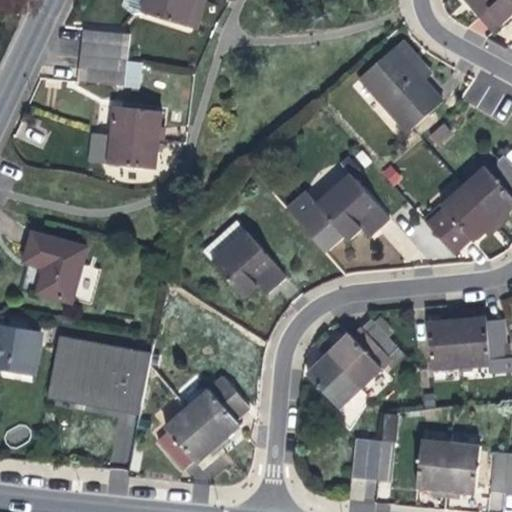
[(185,27),(193,0),(145,0),(141,14),(185,27)]
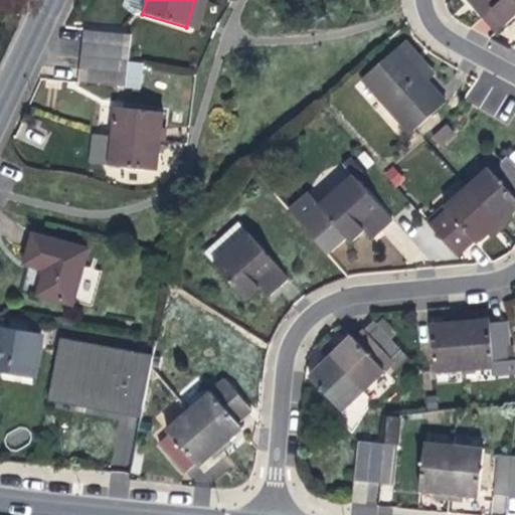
[(196,30),(204,3),(195,0),(194,0),(186,27),(196,30)]
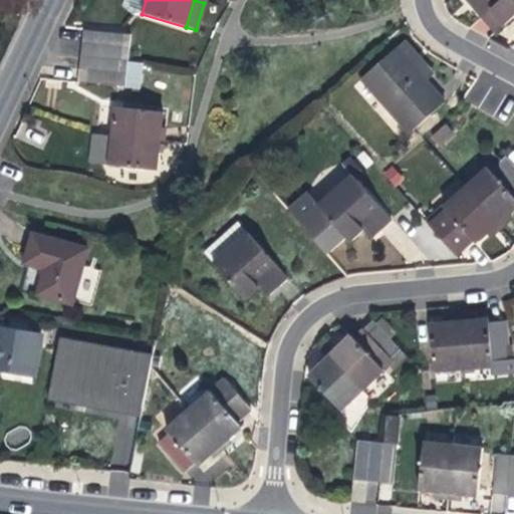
[(513,0),(474,0),(469,5),(480,17),(492,32),(513,13),(513,0)]
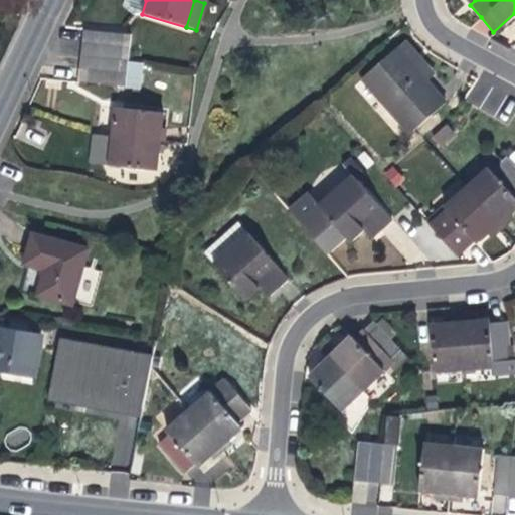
[(82,30),(77,81),(125,87),(129,34),(82,30)]
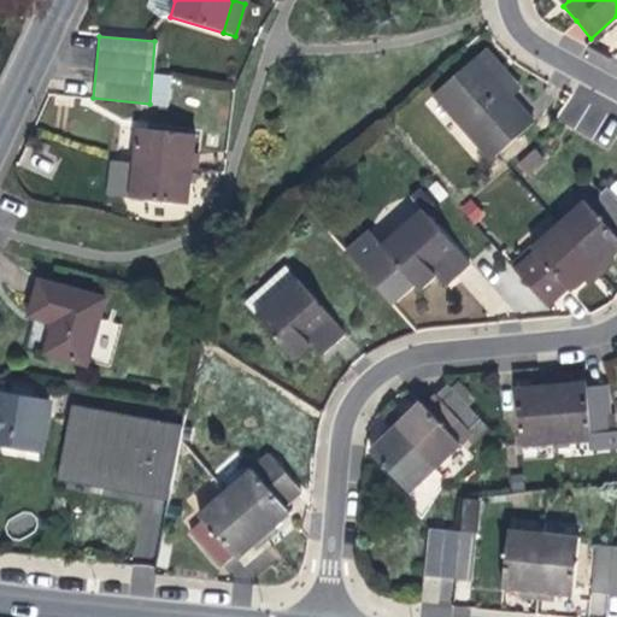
[(485,50),(477,57),(503,84),(512,97),(519,89),(485,50)]
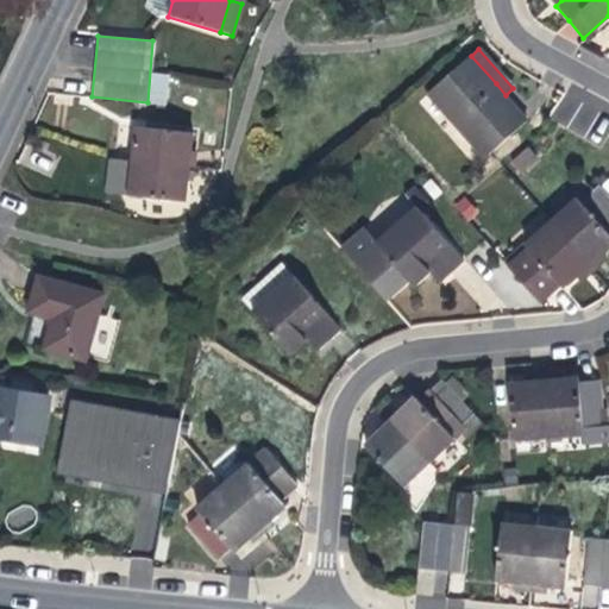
[(496,83),(471,56),(428,93),(485,157),(527,120),(506,95),(496,83)]
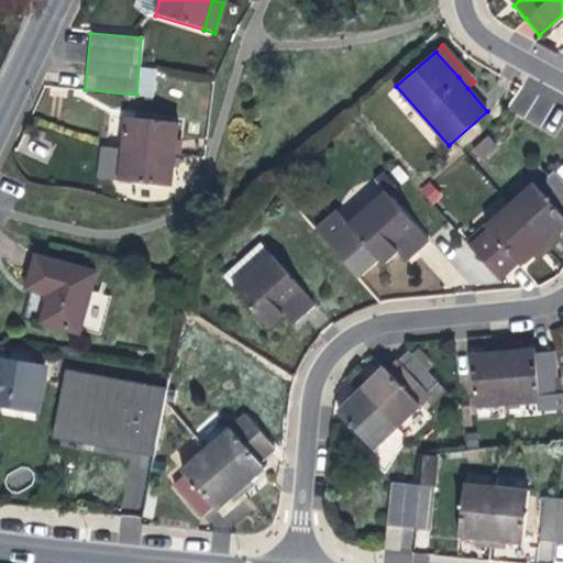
[(174,155),(178,123),(135,118),(125,117),(122,148),(174,155)]
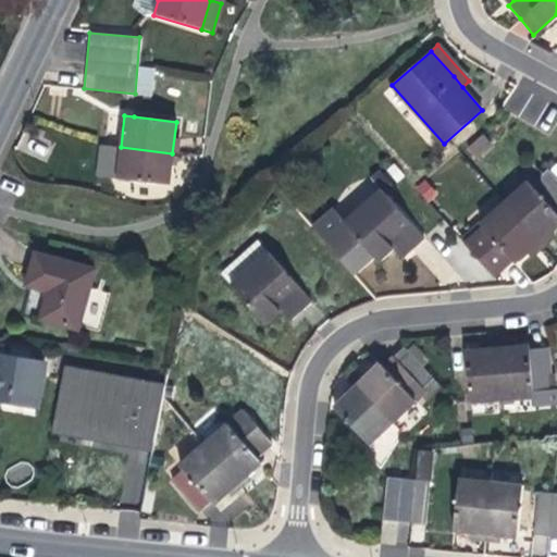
[(485,134),(465,145),(472,159),(492,148),(485,134)]
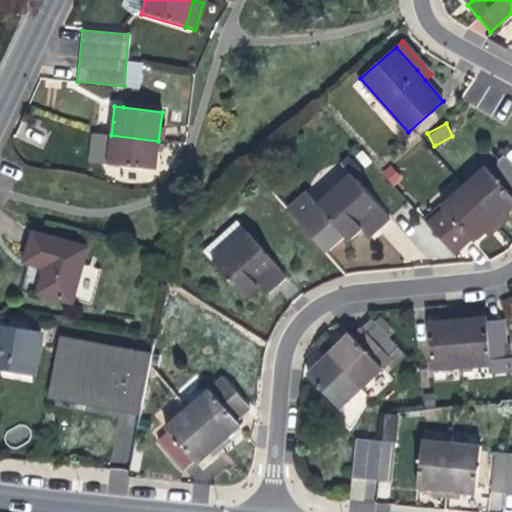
[(155,169),(158,141),(111,135),(107,164),(117,165),(155,169)]
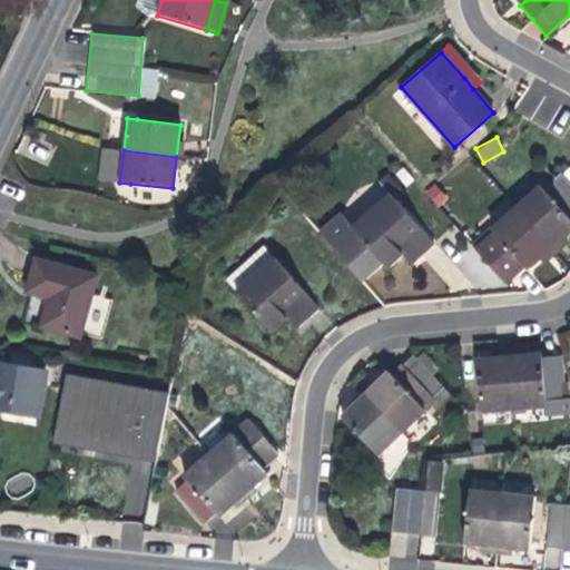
[(569,179),(562,172),(544,187),(542,184),(518,205),(552,245),(562,235),(563,234),(569,228),(569,179)]
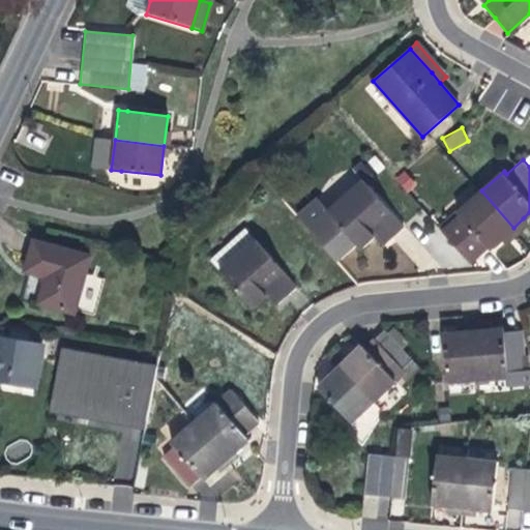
[(513,228),(481,190),(455,213),(460,217),(444,231),(471,261),(486,247),(488,251),(501,238),(513,228)]
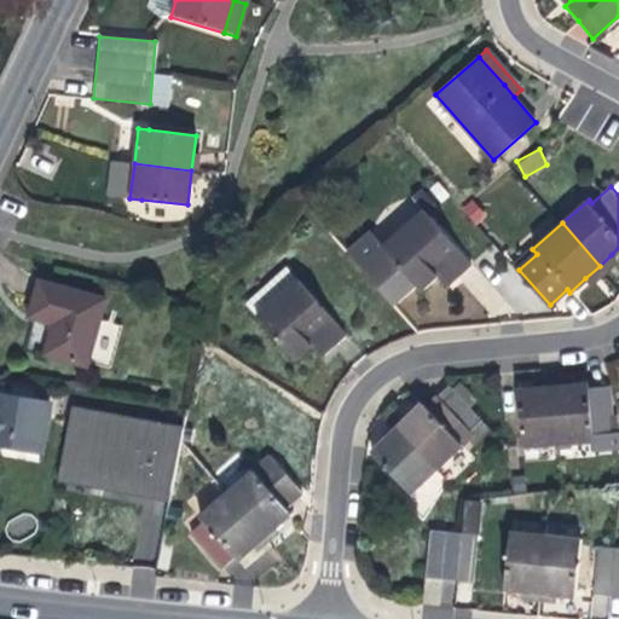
[(514,265),(519,270),(537,254),(532,249),(514,265)]
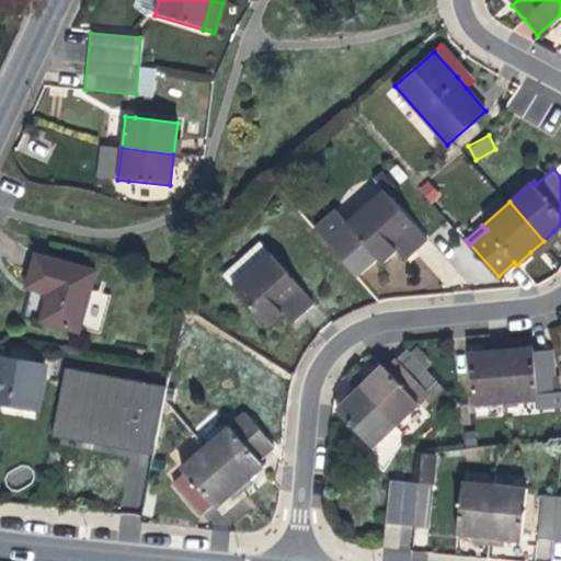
[(549,248),(560,238),(554,230),(553,231),(544,241),(549,248)]
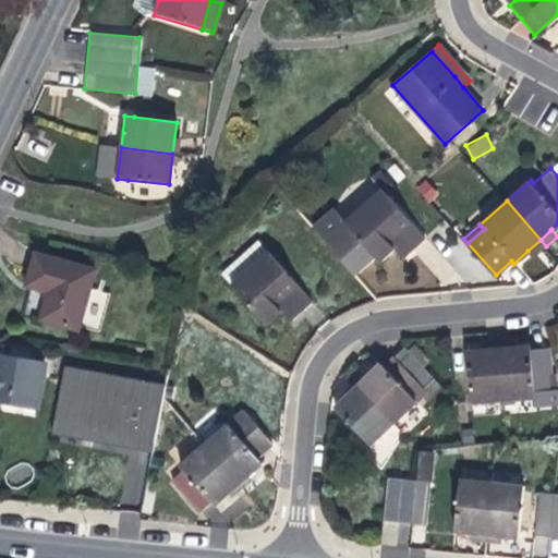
[(546,246),(541,240),(528,251),(534,257),(541,252),(546,246)]
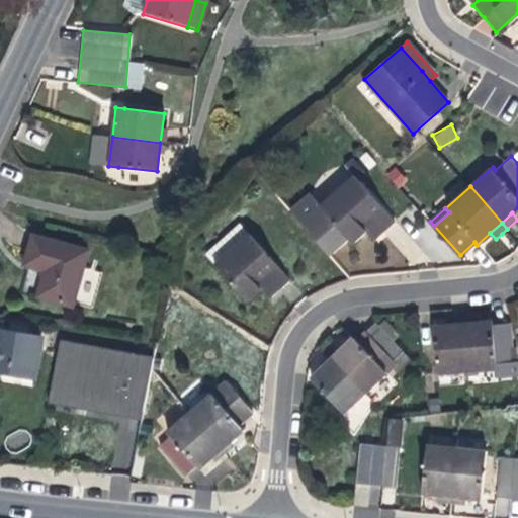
[(372,239),(380,232),(373,224),(365,231),(372,239)]
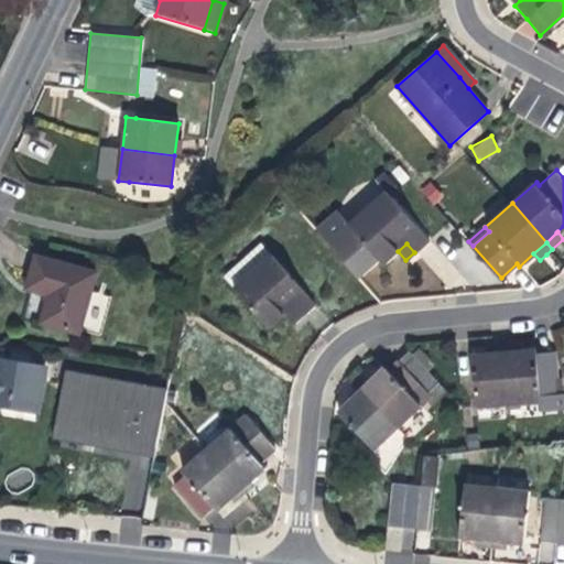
[(314,304),(271,256),(234,289),(268,327),(282,315),(290,307),(295,313),(299,317),(314,304)]
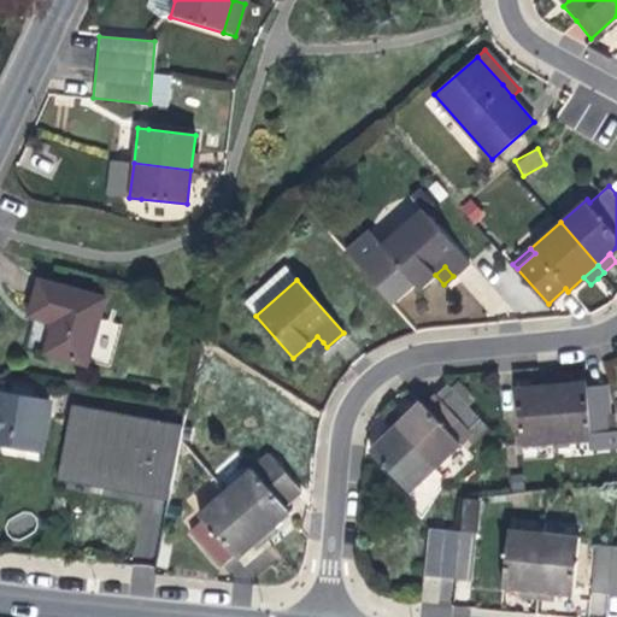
[(105,301),(39,283),(29,316),(51,322),(48,328),(42,352),(87,365),(105,301)]
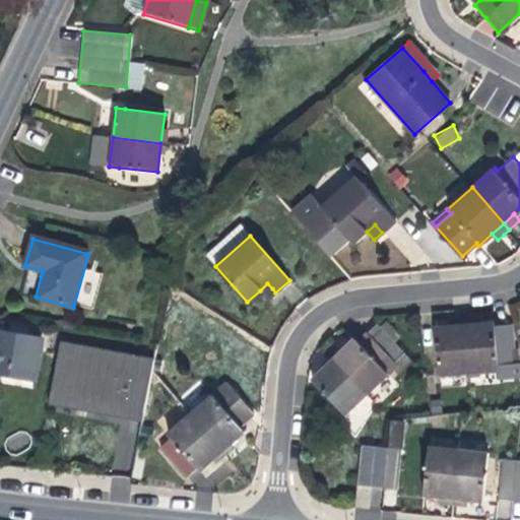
[(151,253),(173,259),(175,249),(160,244),(151,253)]
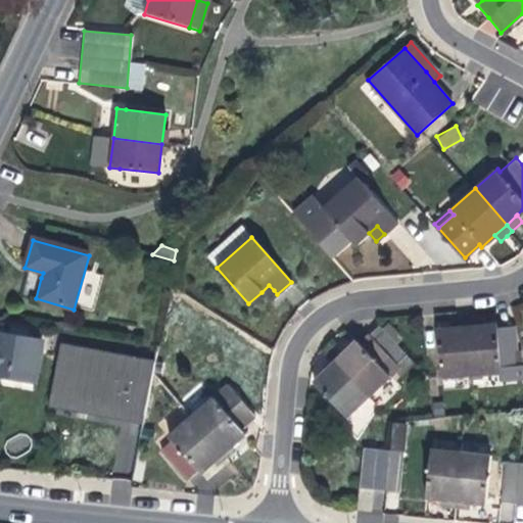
[(274,290),(269,285),(262,292),(270,300),(277,294),(274,290)]
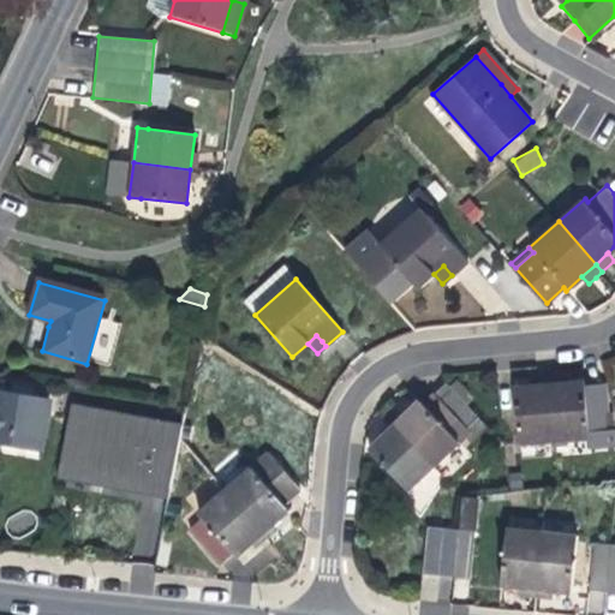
[(566,382),(565,374),(548,375),(549,383),(566,382)]
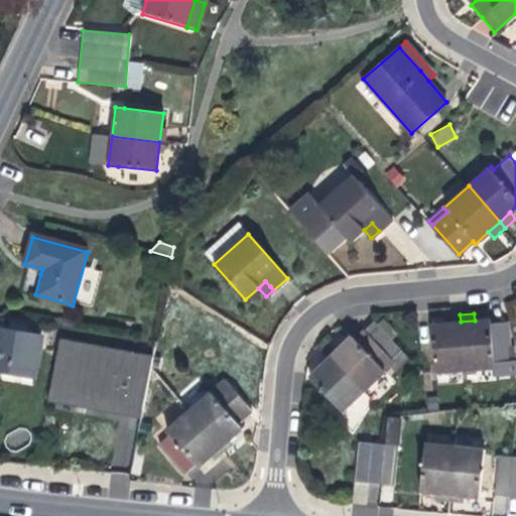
[(461,321),(460,314),(455,315),(445,315),(446,323),(461,321)]
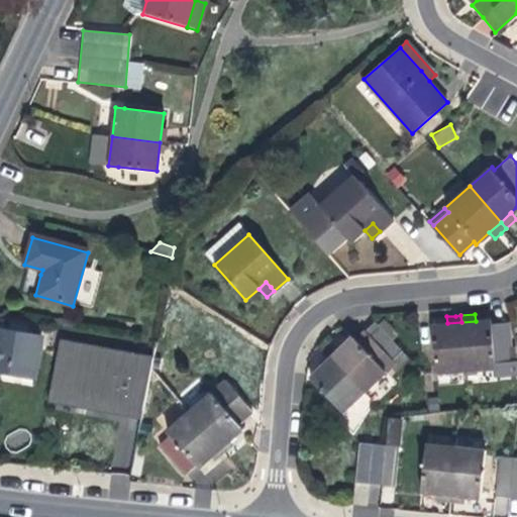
[(508,346),(506,323),(492,323),(492,320),(476,321),(461,322),(464,371),(495,369),(495,376),(516,374),(516,360),(516,346),(508,346)]
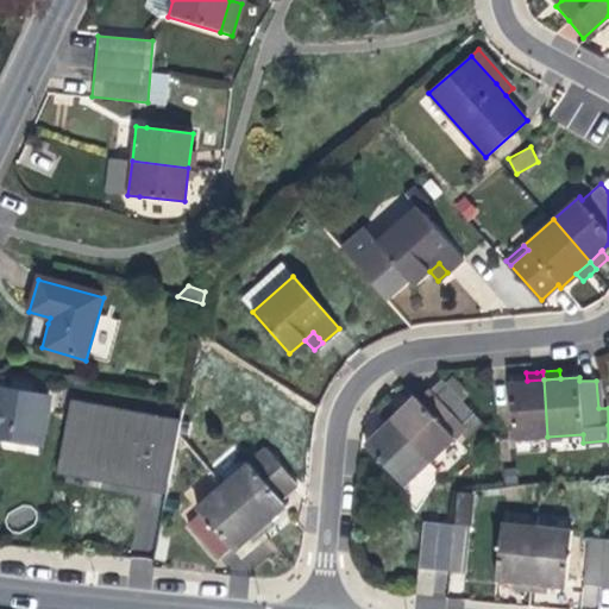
[(473,413),(440,380),(429,390),(463,424),(473,413)]
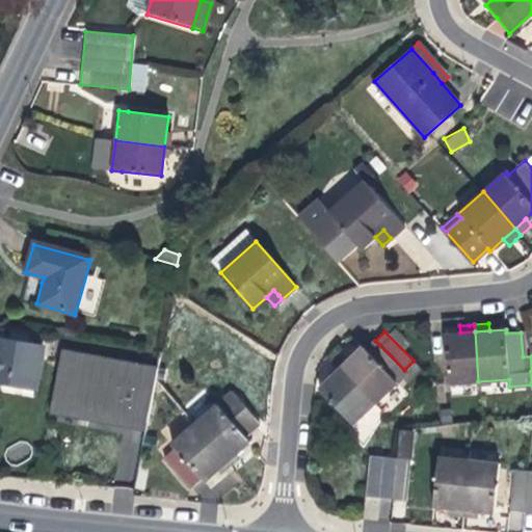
[(478,381),(475,331),(460,333),(445,335),(449,383),(478,381)]
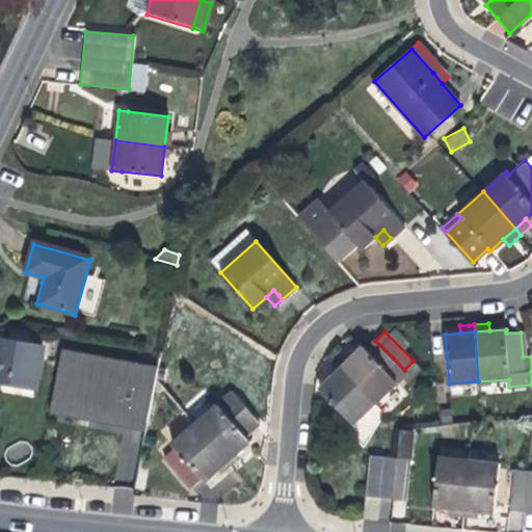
[(0,380),(34,388),(42,347),(1,339),(0,344),(0,380)]
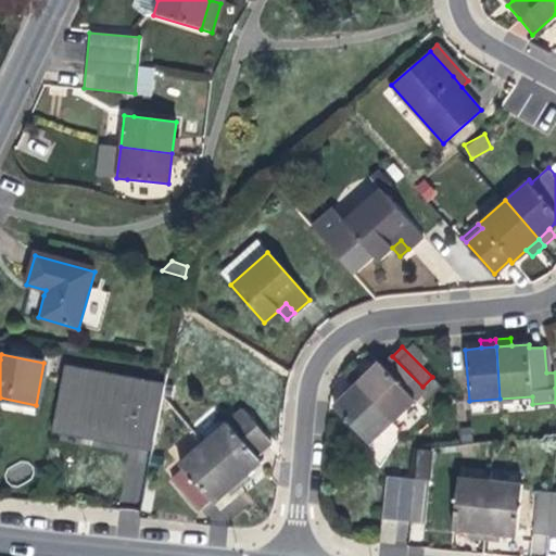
[(412,396),(422,387),(392,356),(381,365),(378,362),(374,367),(355,383),(392,422),(416,401),(412,396)]
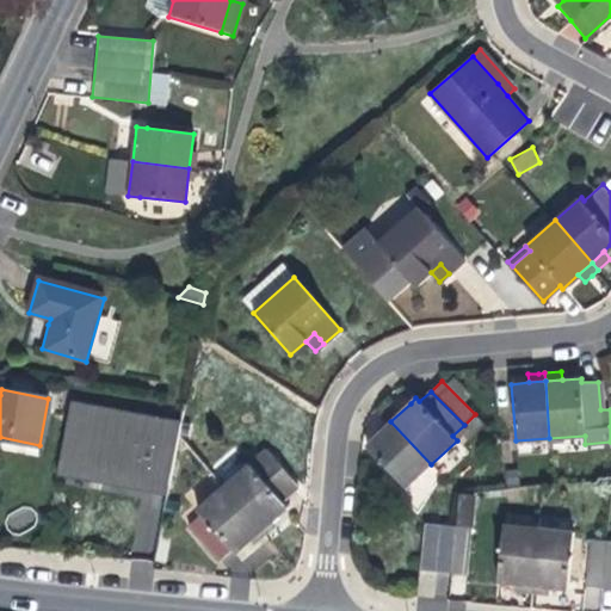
[(170,480),(180,424),(69,402),(57,466),(92,473),(91,482),(109,486),(111,476),(149,483),(150,475),(170,480)]
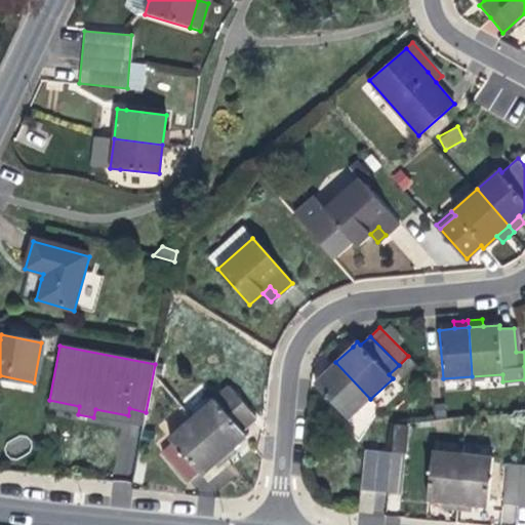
[(370,399),(335,362),(324,372),(314,382),(349,419),(370,399)]
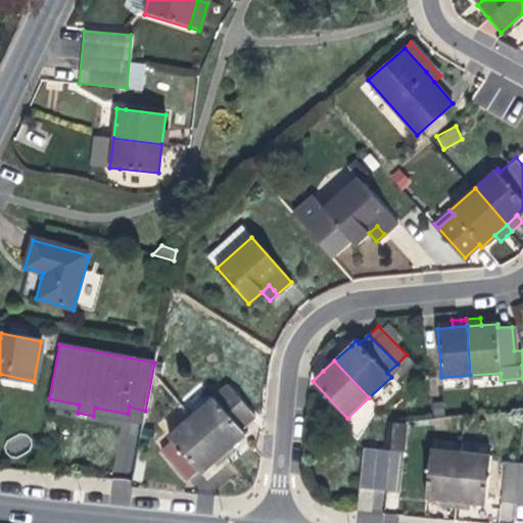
[(242,431),(252,422),(228,392),(217,401),(214,398),(191,418),(223,455),(245,435),(242,431)]
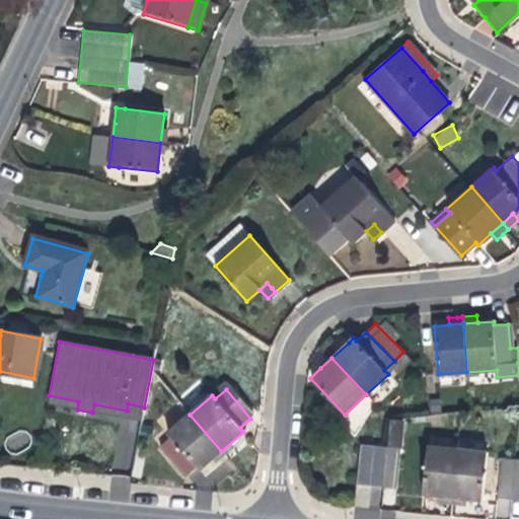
[(78,401),(49,395),(47,403),(77,410),(78,401)]
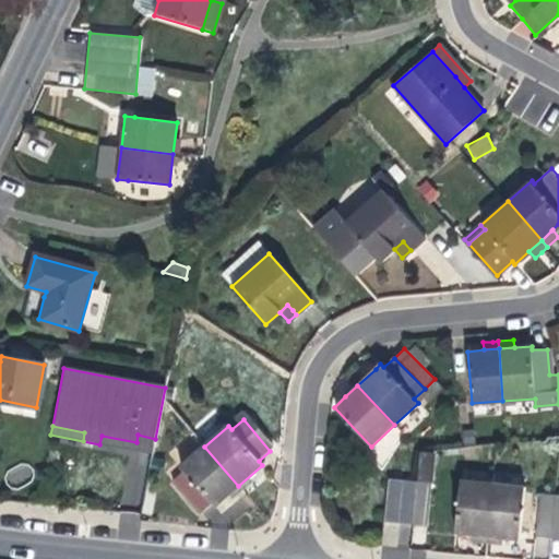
[(137,442),(102,436),(99,444),(152,454),(155,439),(138,435),(137,442)]
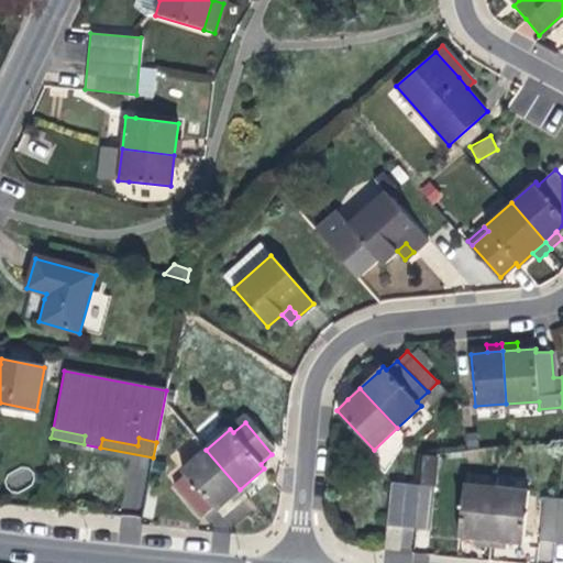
[(240,489),(206,450),(181,470),(185,475),(174,484),(202,517),(213,507),(216,510),(240,489)]
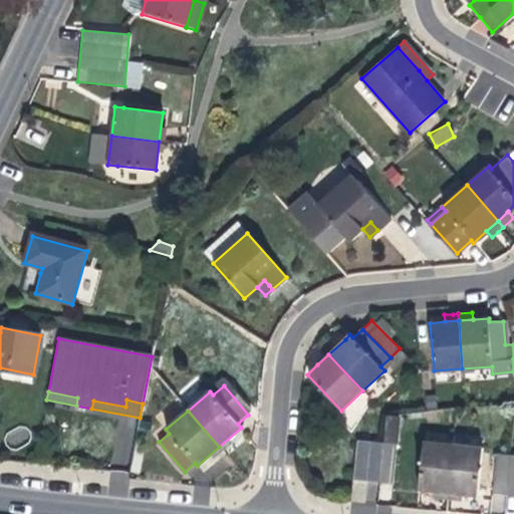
[(397,443),(400,416),(386,415),(382,441),(397,443)]
